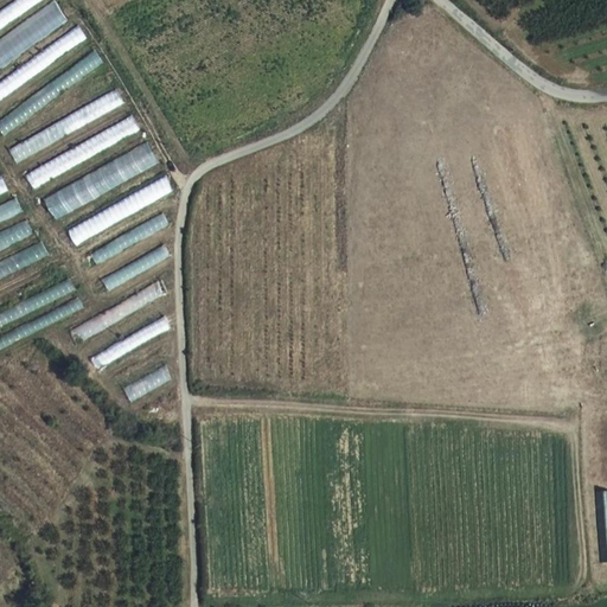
[(56,0),(55,0),(0,38),(0,68),(70,20),(56,0)]
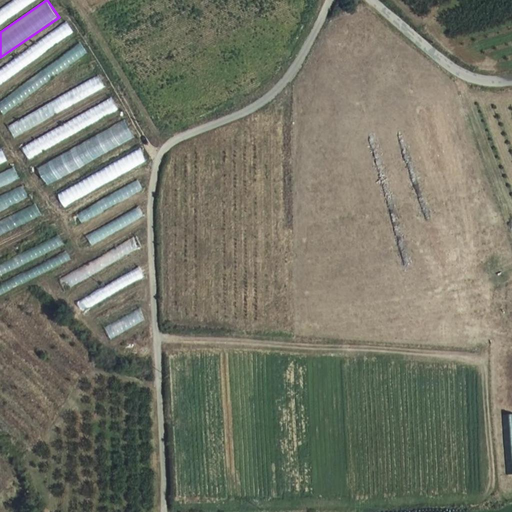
[(0,24),(34,0),(12,0),(0,9),(0,24)]
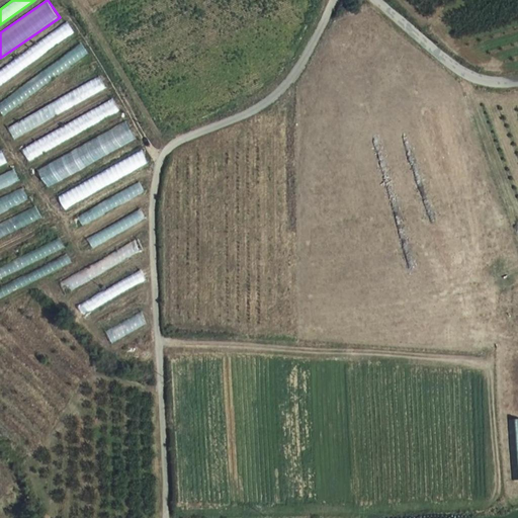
[(69,21),(0,68),(0,84),(76,32),(69,21)]
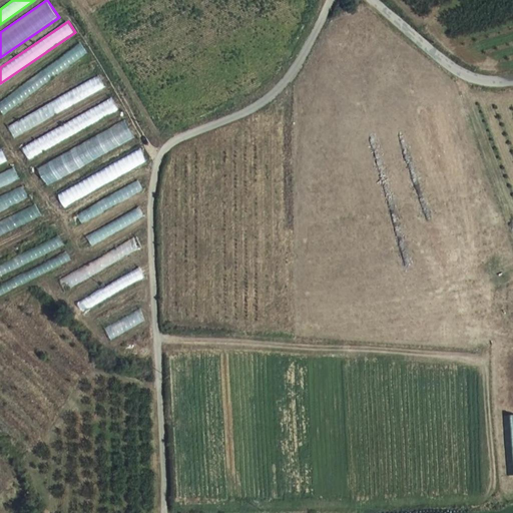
[(82,45),(0,98),(0,108),(2,111),(89,55),(82,45)]
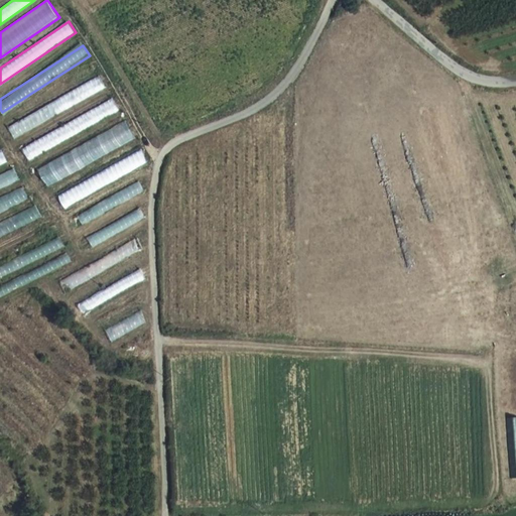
[(100,78),(8,126),(14,137),(107,89),(100,78)]
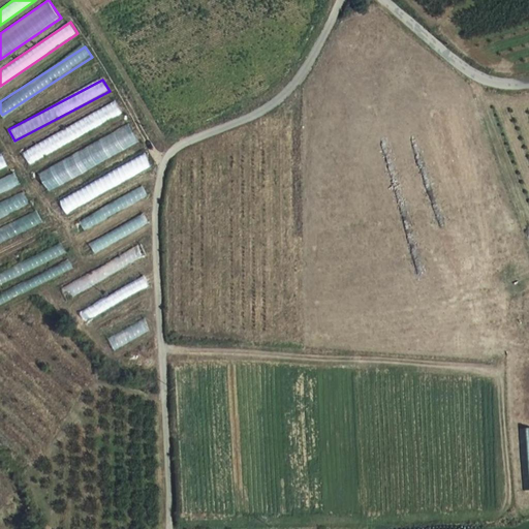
[(117,101),(23,151),(29,163),(123,114),(117,101)]
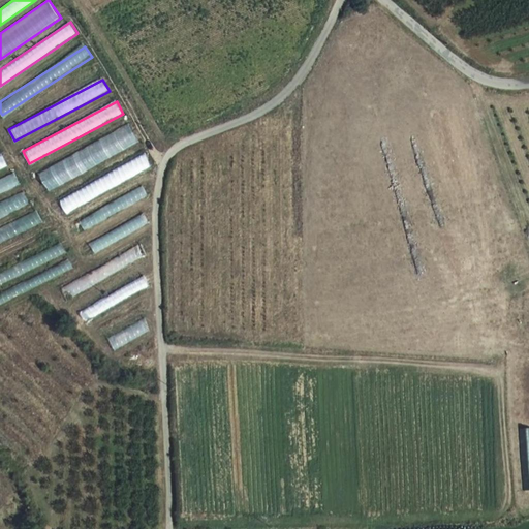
[(132,127),(38,169),(47,188),(141,146),(132,127)]
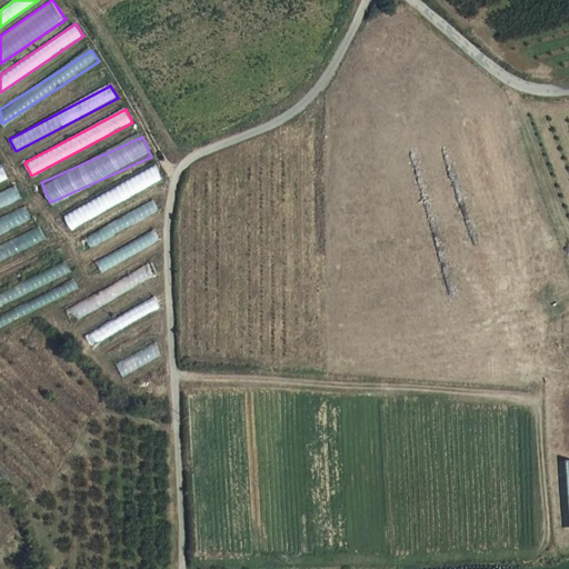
[(0,193),(0,209),(22,200),(17,187),(0,193)]
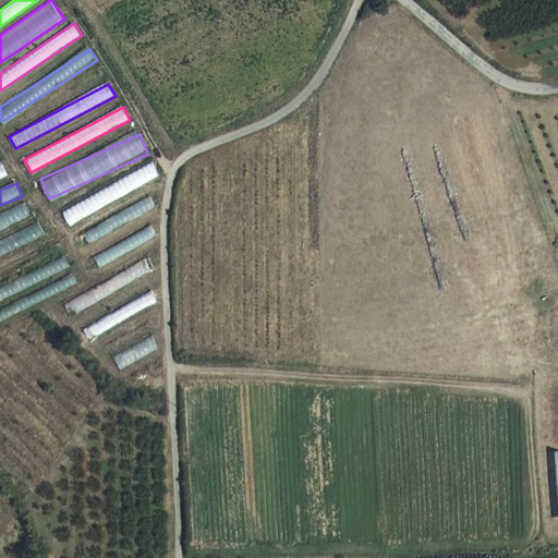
[(152,196),(84,231),(89,242),(157,207),(152,196)]
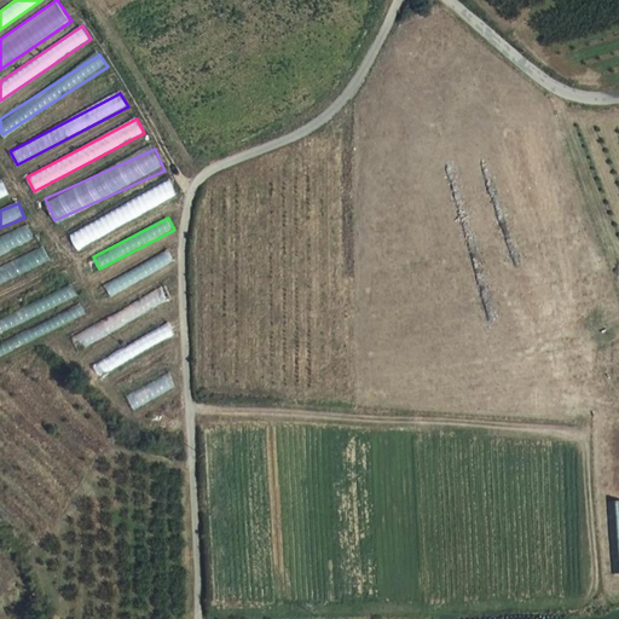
[(30,227),(0,239),(0,256),(36,242),(30,227)]
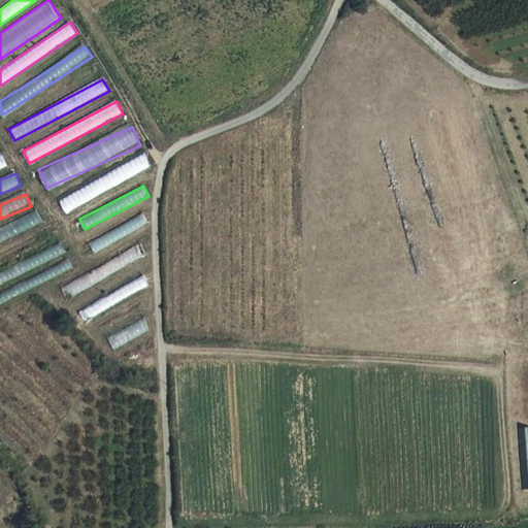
[(37,209),(6,226),(12,237),(43,221),(37,209)]
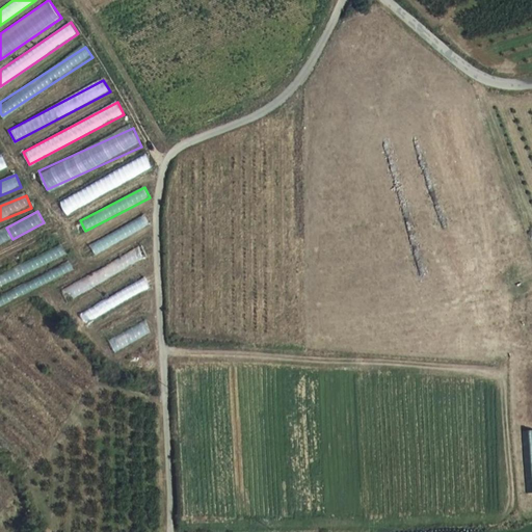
[(96,255),(151,225),(145,215),(90,244),(96,255)]
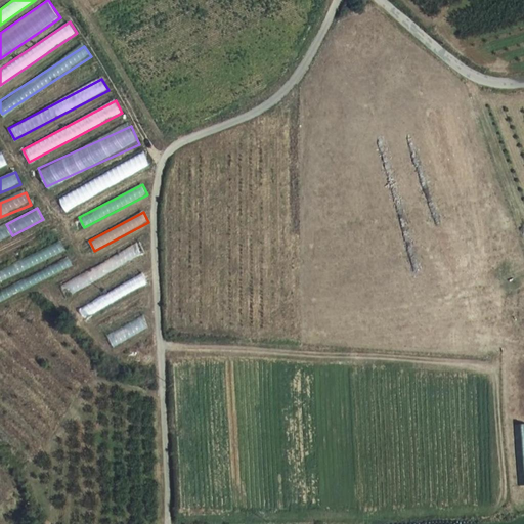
[(141,244),(60,284),(66,295),(147,255),(141,244)]
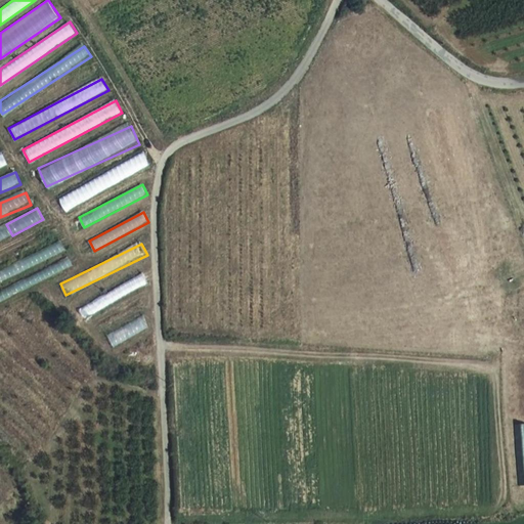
[(143,273),(80,309),(85,318),(148,282),(143,273)]
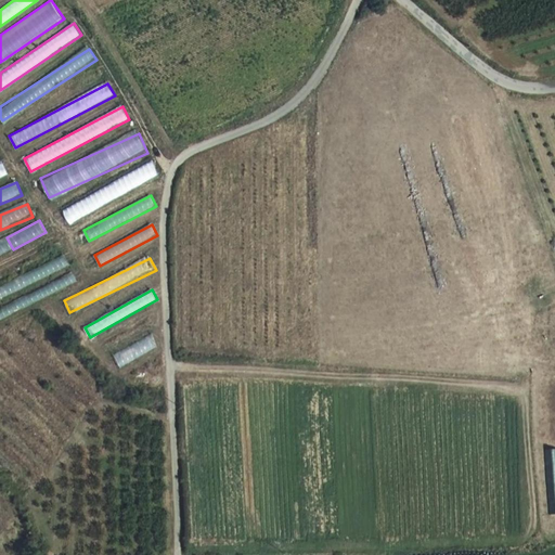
[(153,335),(114,353),(120,365),(158,347),(153,335)]
